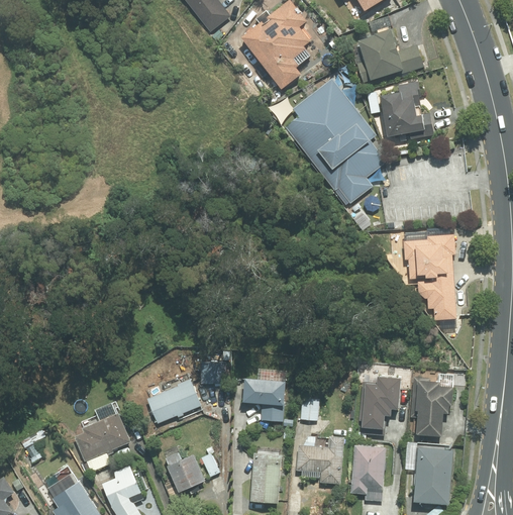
[(182,0),(208,34),(229,17),(215,0),(182,0)]
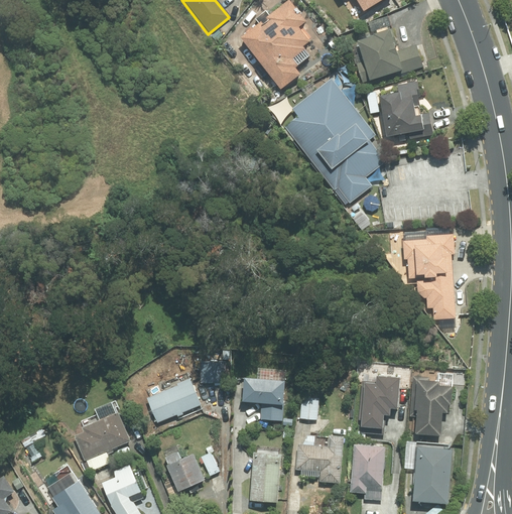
[(291,0),(289,0),(268,17),(266,13),(257,21),(259,24),(242,39),(283,90),(300,75),(296,70),(300,66),(294,59),(306,50),(304,47),(312,40),(301,26),(308,20),(291,0)]
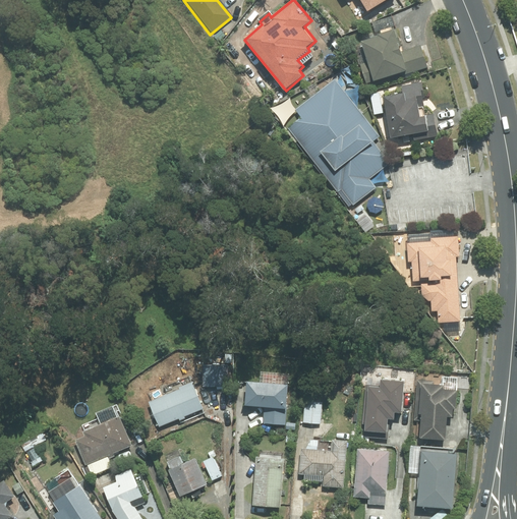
[(359,0),(367,13),(388,0),(359,0)]
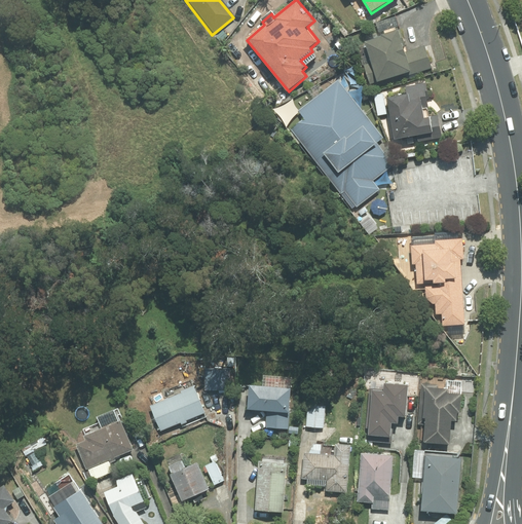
[(406,51),(400,32),(396,16),(373,23),(377,38),(365,42),(371,65),(362,67),(368,85),(376,83),(412,73),(413,75),(429,70),(422,46),(406,51)]
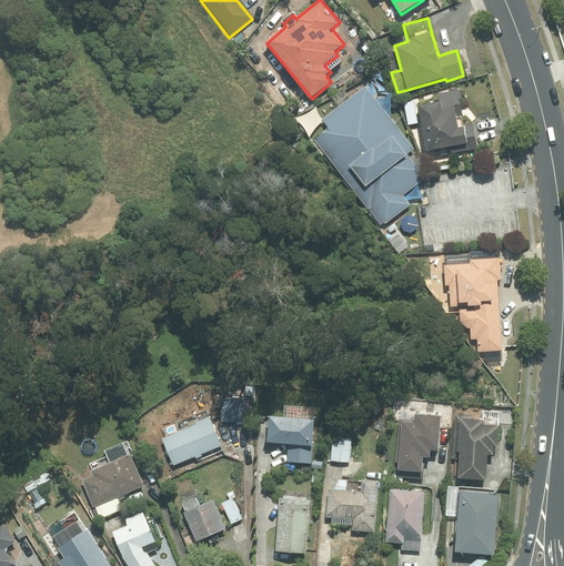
[(319,120),(326,130),(311,142),(375,228),(408,203),(402,194),(423,179),(406,157),(413,152),(364,87),(319,120)]
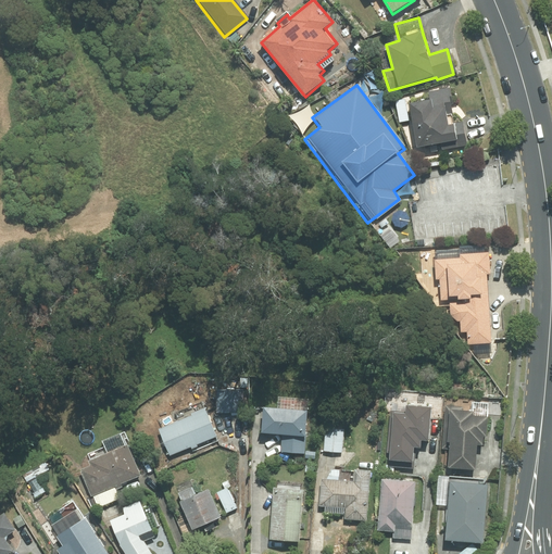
[(430,92),(431,100),(411,103),(418,148),(440,145),(441,151),(467,147),(463,123),(456,124),(452,96),(451,89),(430,92)]
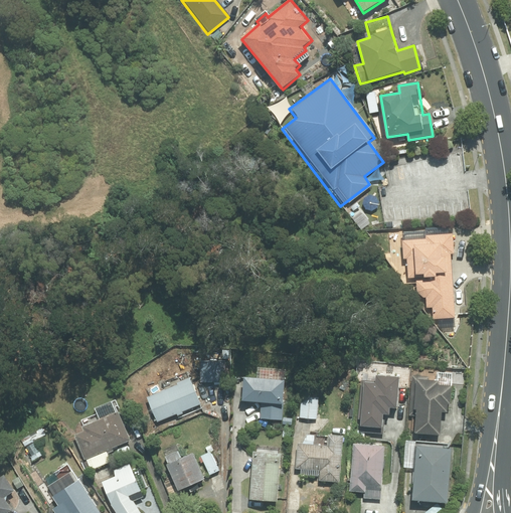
[(450,254),(451,254),(451,237),(451,233),(422,233),(422,237),(403,237),(402,258),(406,258),(406,278),(416,278),(416,273),(424,273),(424,275),(437,275),(437,273),(449,273),(450,254)]
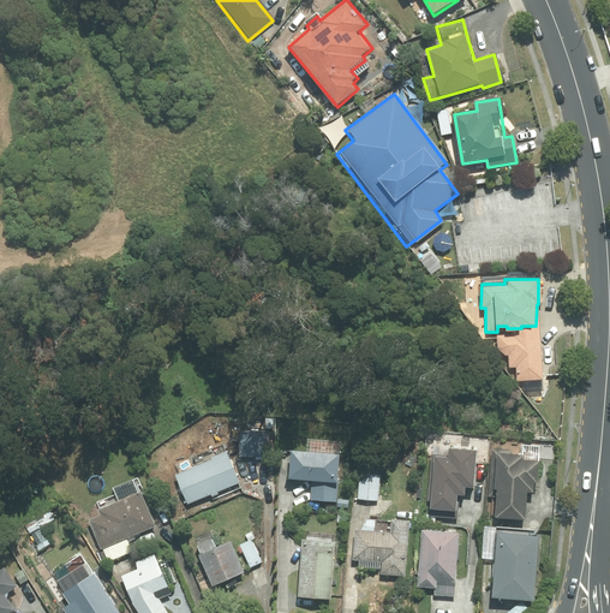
[(522,334),(513,335),(495,335),(496,353),(506,353),(507,381),(539,380),(538,331),(522,332),(522,334)]
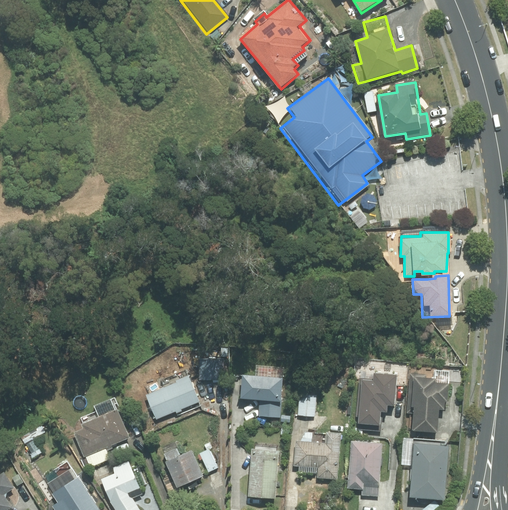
[(221,359),(196,358),(195,380),(220,381),(221,359)]
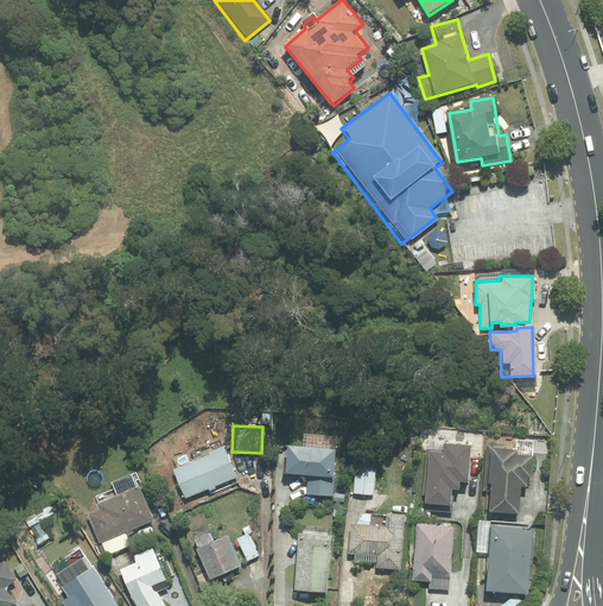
[(337,446),(335,446),(336,437),(308,436),(306,443),(289,443),(286,473),(305,473),(304,496),(331,497),(332,475),(336,475),(337,446)]
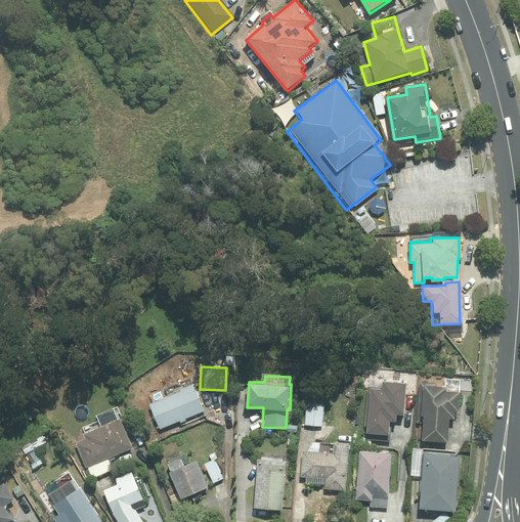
[(390,441),(391,421),(397,421),(397,414),(405,415),(406,382),(383,381),(382,387),(370,387),(366,440),(390,441)]
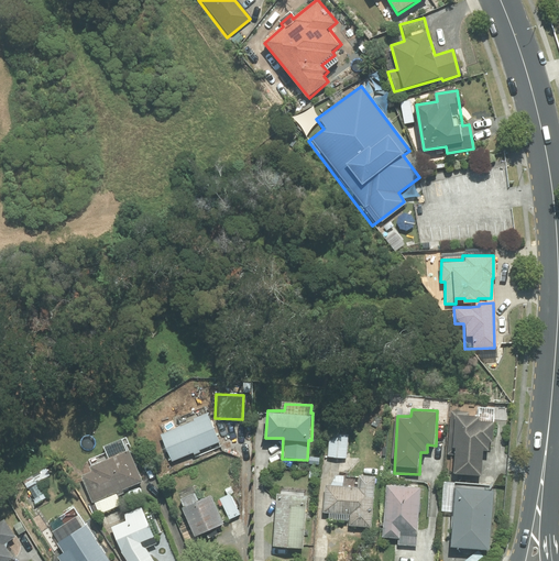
[(483,475),(484,457),(484,449),(490,449),(491,441),(493,442),(494,420),(481,420),(482,414),(467,414),(467,411),(448,410),(446,455),(455,455),(453,473),(483,475)]
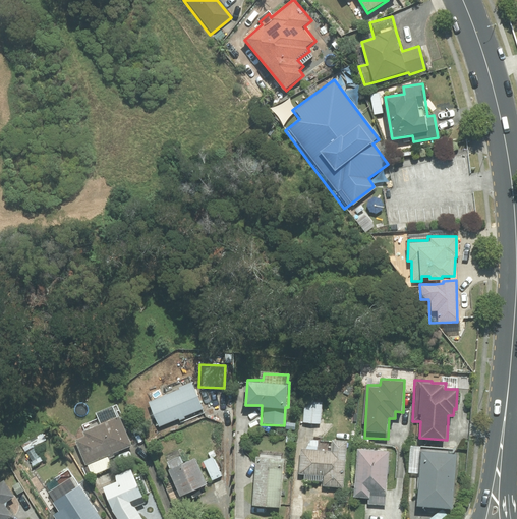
[(202,409),(191,381),(142,399),(154,427),(202,409)]
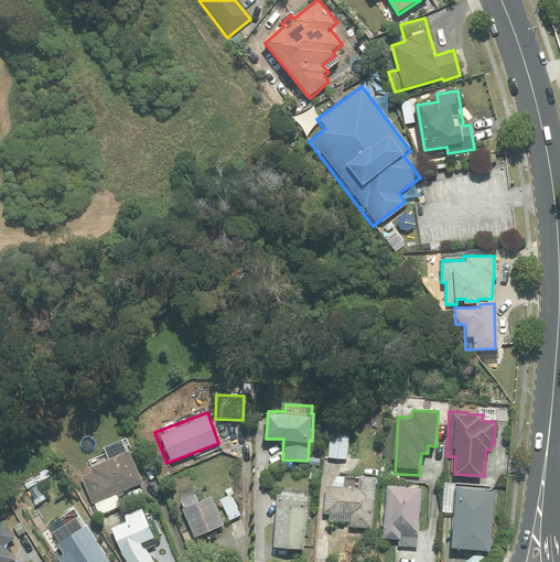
[(346,458),(346,435),(326,435),(325,457),(346,458)]
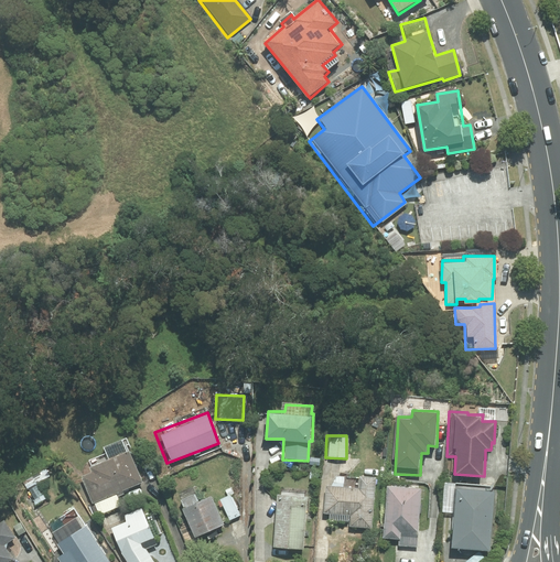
[(119,506),(115,495),(141,484),(121,438),(99,446),(105,461),(87,468),(89,474),(81,477),(93,505),(97,516),(119,506)]
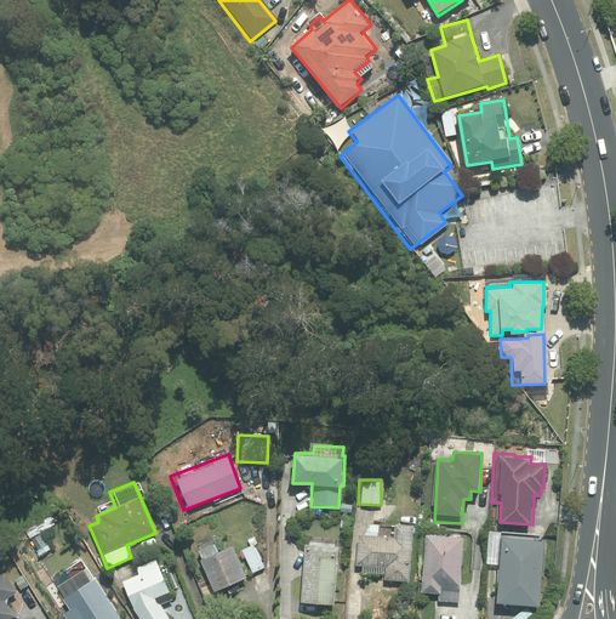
[(411,526),(394,526),(394,537),(357,535),(354,574),(383,577),(383,581),(409,583),(411,526)]
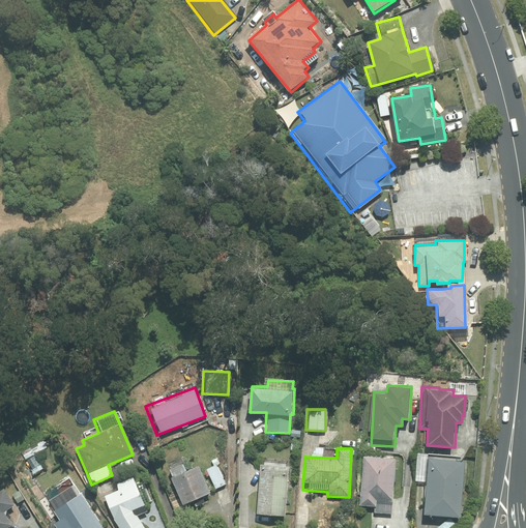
[(362,455),(359,506),(375,507),(374,514),(391,515),(396,457),(362,455)]
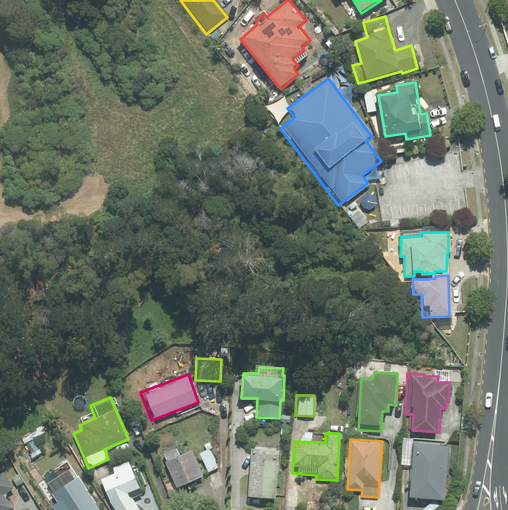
[(411,498),(416,498),(416,505),(436,507),(436,499),(444,500),(448,445),(415,442),(413,467),(408,467),(407,480),(412,480),(411,498)]
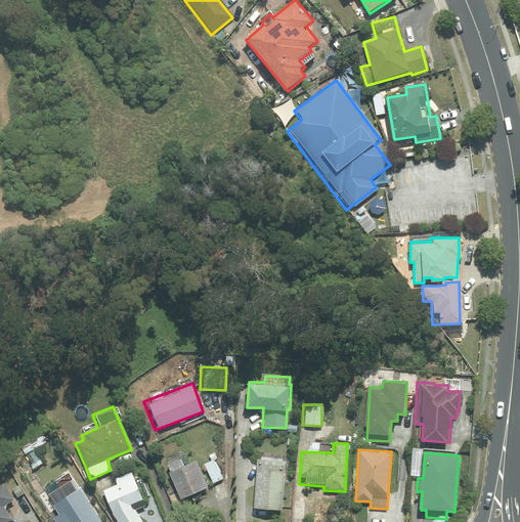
[(208,487),(197,461),(182,467),(179,458),(166,463),(181,498),(208,487)]
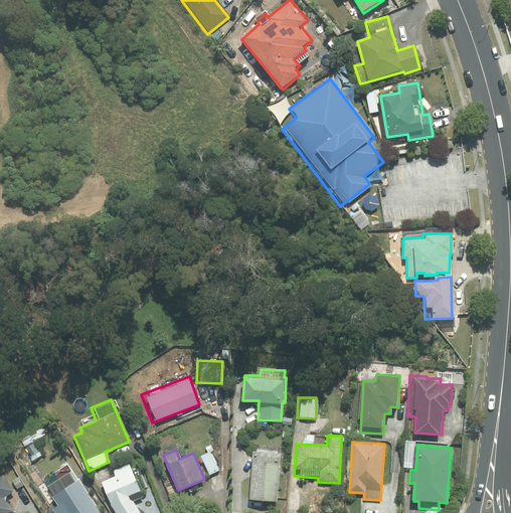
[(281,453),(252,451),(249,500),(278,501),(281,453)]
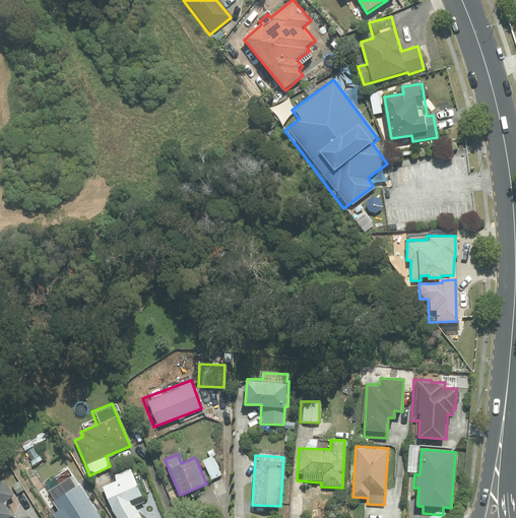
[(212,456),(200,461),(209,482),(220,478),(212,456)]
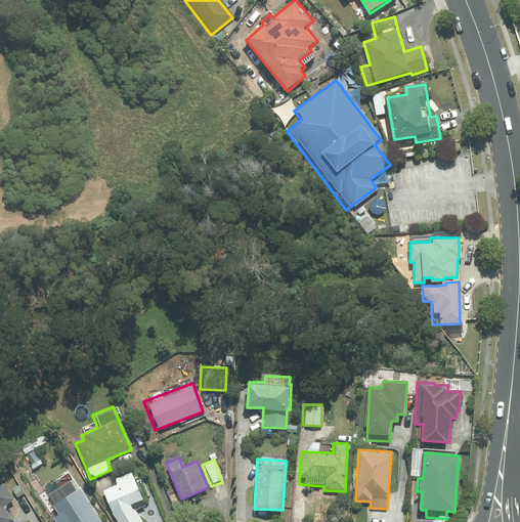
[(102,521),(80,489),(69,471),(50,483),(55,491),(43,499),(54,516),(52,518),(54,521),(102,521)]
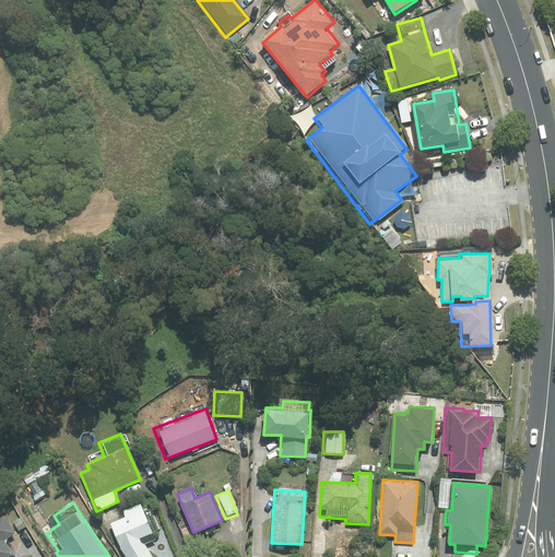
[(150,556),(139,540),(152,535),(141,505),(107,517),(118,547),(124,556),(150,556)]
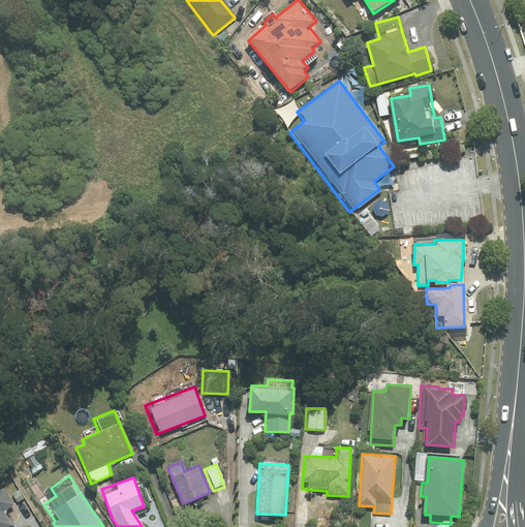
[(0,489),(0,526),(9,526),(11,525),(2,512),(11,505),(0,489)]
